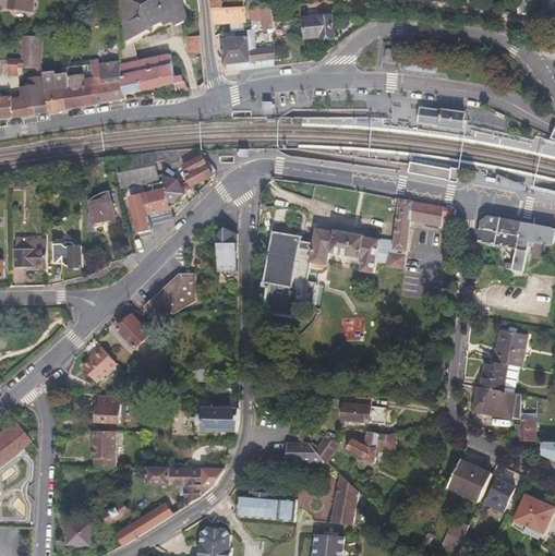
[(0,3),(4,4),(10,4),(10,8),(28,10),(29,0),(0,0),(0,3)]
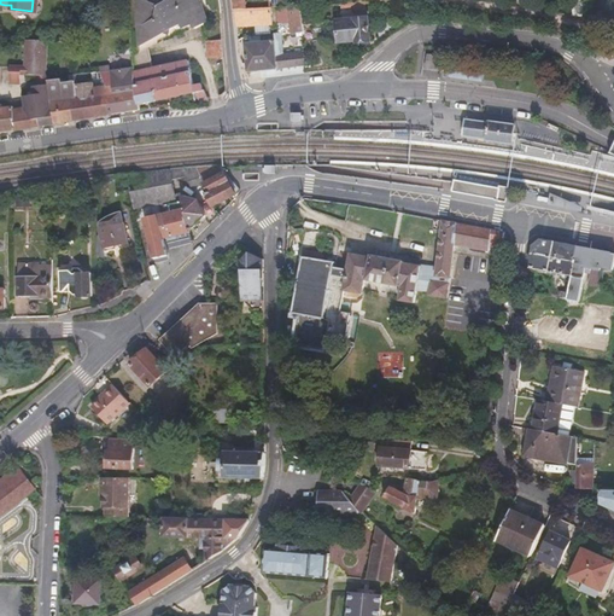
[(130,88),(133,105),(192,91),(193,97),(202,94),(199,88),(197,88),(196,82),(188,85),(181,59),(144,69),(141,42),(161,33),(164,35),(167,29),(176,24),(180,32),(198,22),(193,9),(197,9),(194,0),(153,0),(152,4),(140,0),(130,0),(135,41),(128,42),(130,69),(130,88)]
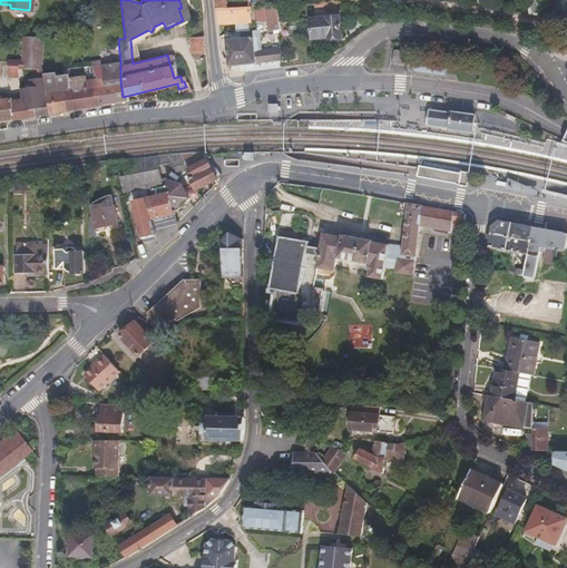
[(527,0),(527,13),(537,16),(537,0),(527,0)]
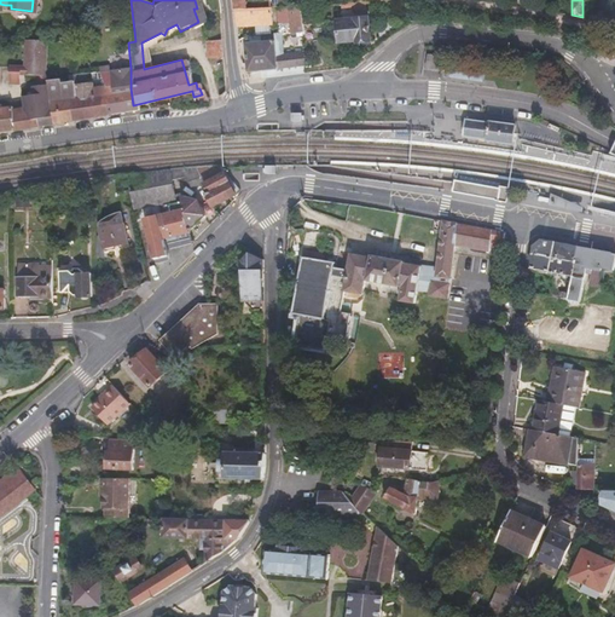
[(301,22),(301,5),(288,5),(289,30),(302,30),(301,22)]
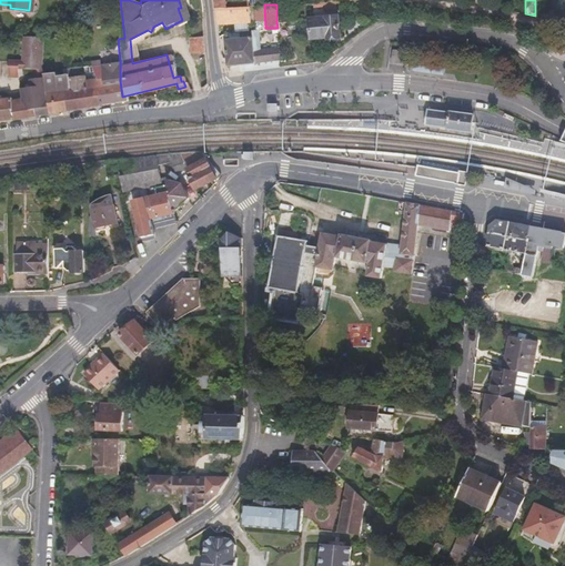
[(250,21),(249,7),(224,7),(214,7),(217,22),(250,21)]
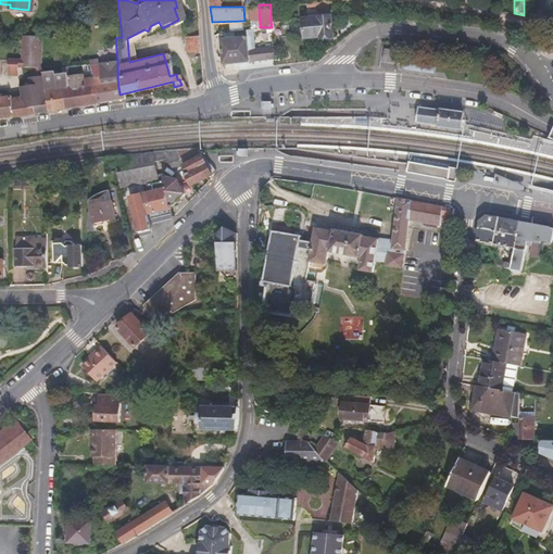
[(303,17),(304,37),(322,36),(322,38),(332,38),(331,15),(303,17)]
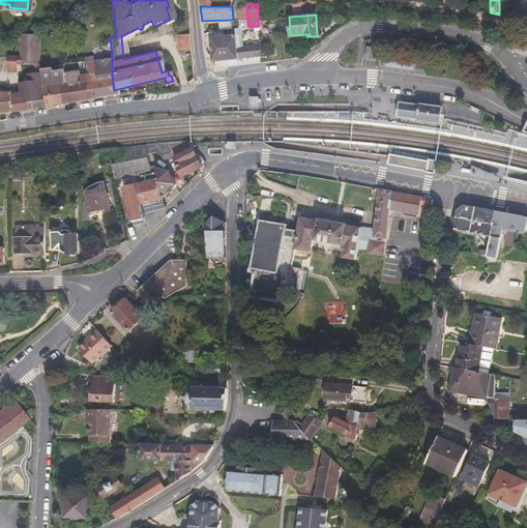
[(36,33),(18,33),(17,64),(35,64),(36,33)]
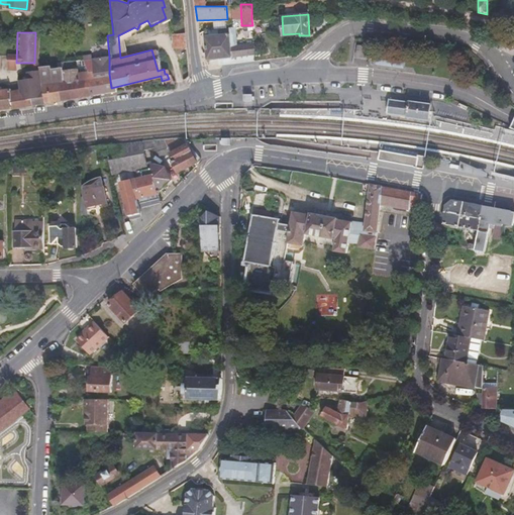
[(184,47),(182,32),(169,33),(170,48),(184,47)]
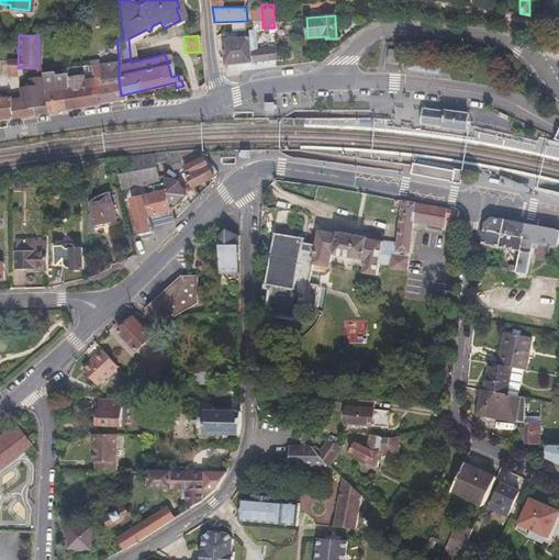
[(223,37),(225,64),(276,57),(275,46),(249,48),(248,35),(223,37)]
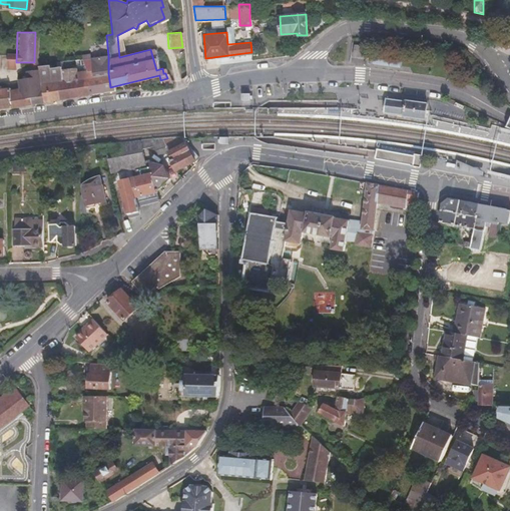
[(363,47),(353,45),(352,55),(362,57),(362,55),(363,47)]
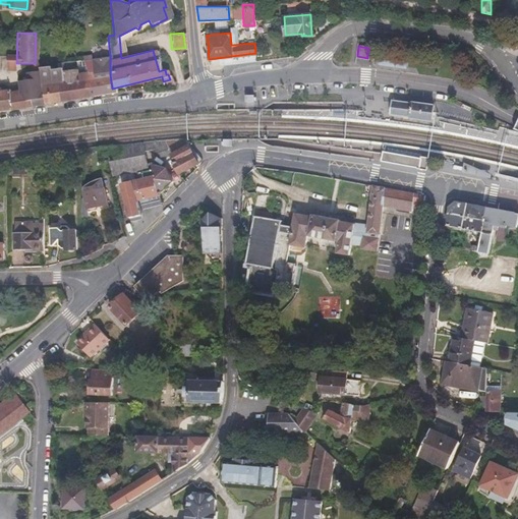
[(398,57),(379,55),(379,58),(378,63),(397,65),(398,57)]
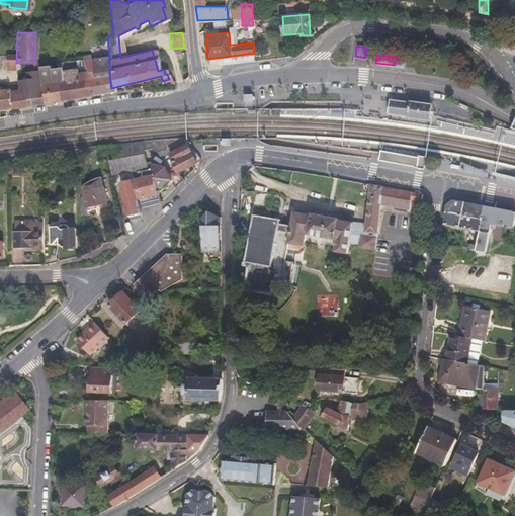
[(109,58),(73,65),(73,67),(74,76),(82,75),(82,73),(92,71),(92,76),(109,74),(109,58)]
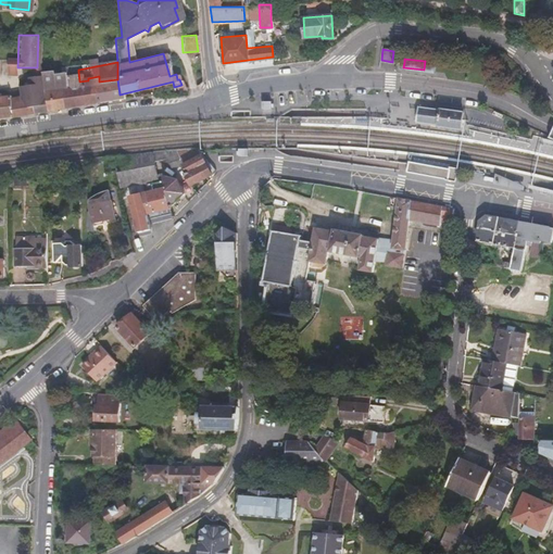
[(88,80),(79,82),(78,72),(62,74),(62,71),(51,73),(50,70),(37,71),(38,75),(44,112),(82,105),(121,100),(120,95),(117,79),(99,82),(99,76),(88,78),(88,80)]
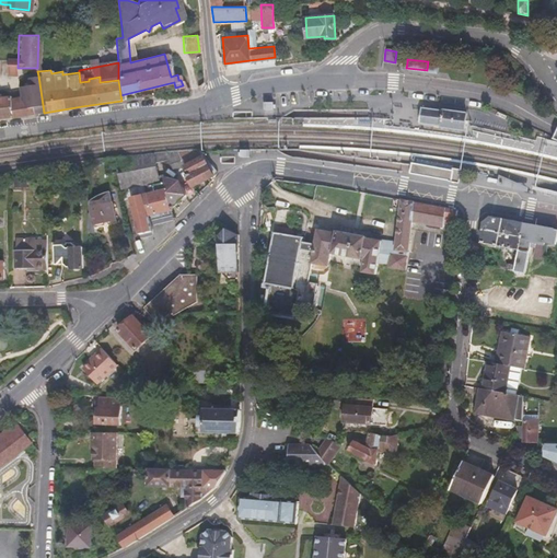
[(0,119),(7,118),(44,113),(38,76),(25,78),(26,85),(15,86),(18,97),(7,99),(7,96),(2,96),(0,97),(0,119)]
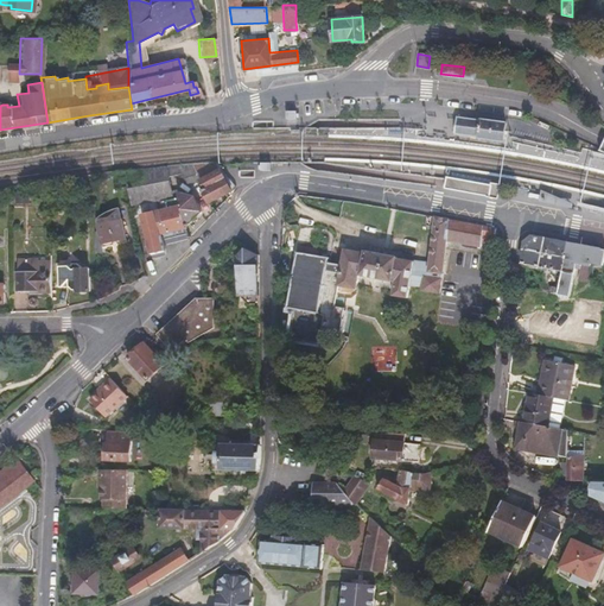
[(502,132),(503,122),(455,117),(455,118),(452,133),(501,140),(502,132)]
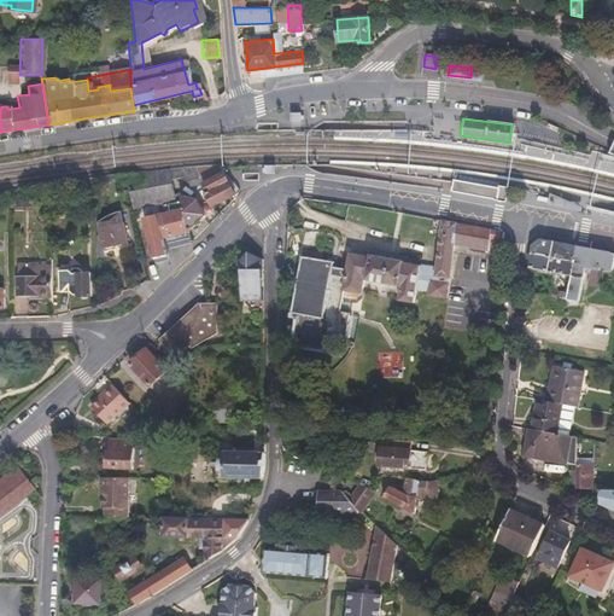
[(613,163),(602,161),(600,172),(613,175),(613,163)]
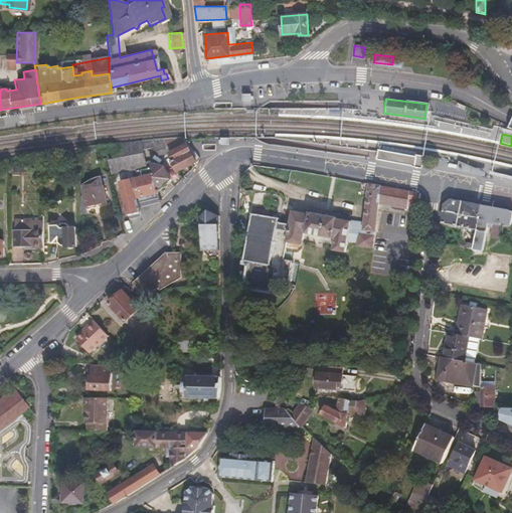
[(193,162),(197,156),(196,154),(184,140),(181,136),(163,138),(162,138),(168,151),(172,159),(169,160),(174,171),(193,162)]
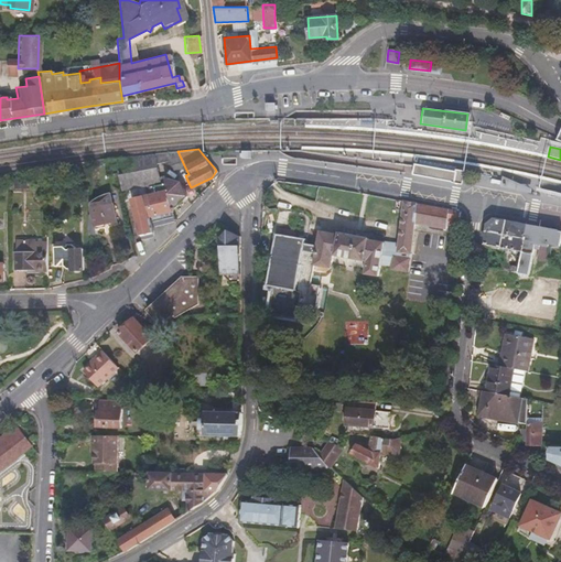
[(184,165),(177,151),(165,152),(169,159),(173,169),(181,166),(184,165)]
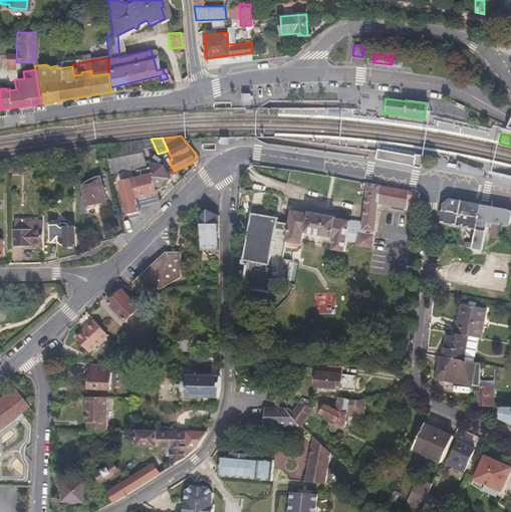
[(154,145),(151,139),(150,139),(121,142),(108,143),(110,155),(106,156),(110,172),(128,169),(148,159),(148,157),(143,158),(141,147),(154,145)]
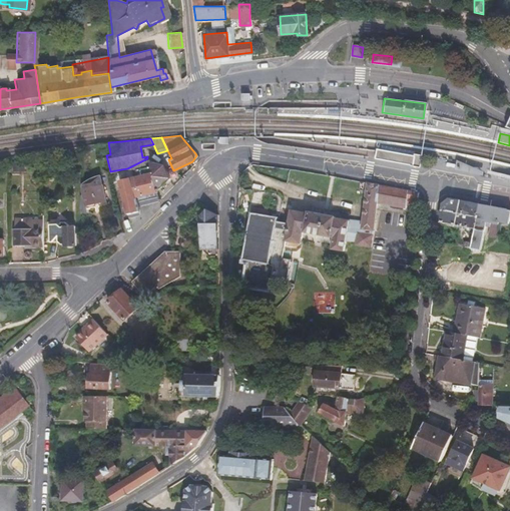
[(78,145),(55,148),(55,155),(62,154),(63,155),(78,154),(78,145)]
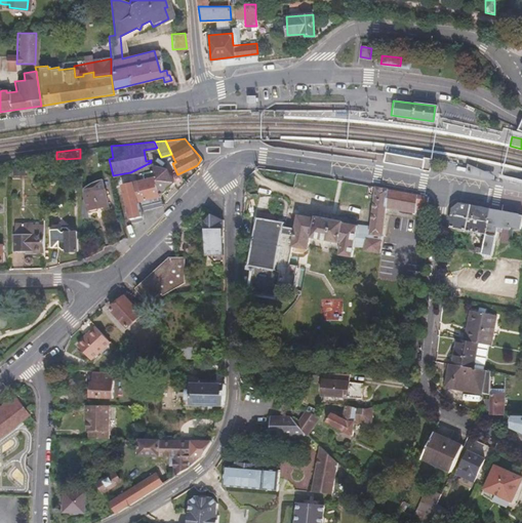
[(423,159),(384,152),(384,155),(382,162),(422,169),(422,167),(423,159)]
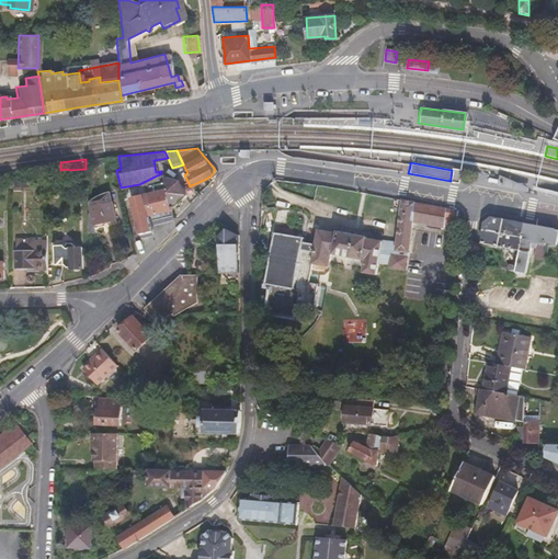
[(502,183),(503,181),(511,191),(519,184),(504,167),(494,174),(502,183)]
